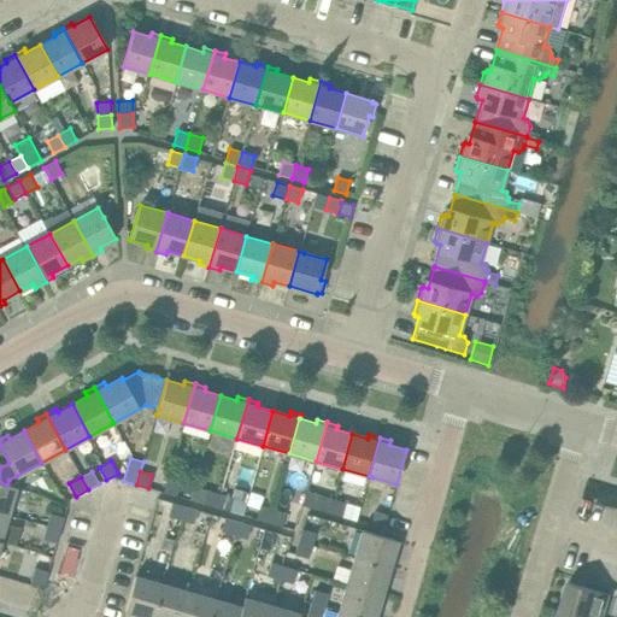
[(168,479),(163,493),(176,497),(180,483),(168,479)]
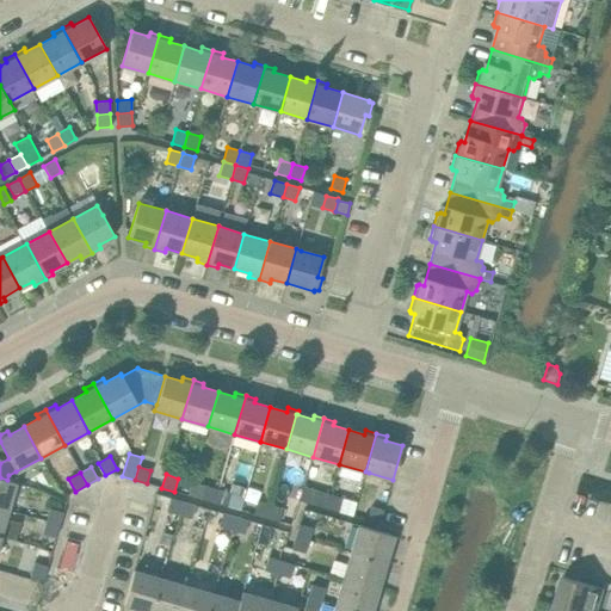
[(16,482),(7,480),(0,477),(0,507),(7,510),(16,482)]
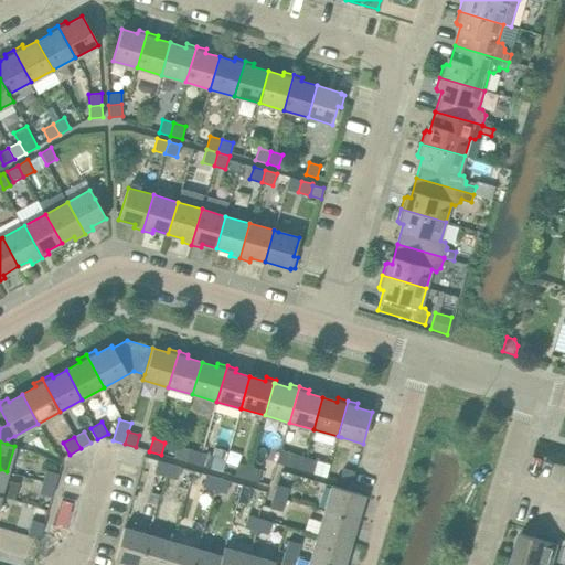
[(198,465),(202,452),(190,449),(178,445),(173,458),(198,465)]
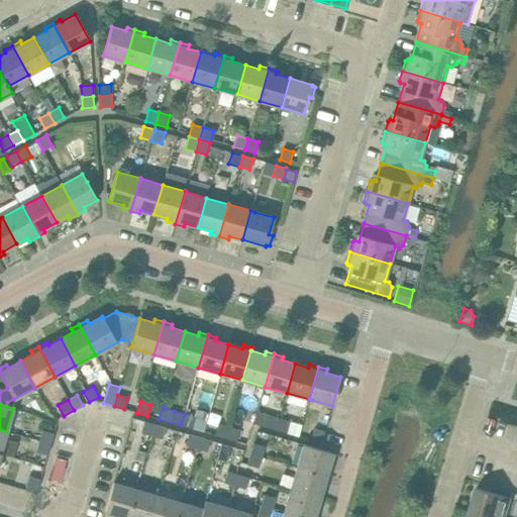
[(203,432),(206,421),(185,414),(181,425),(203,432)]
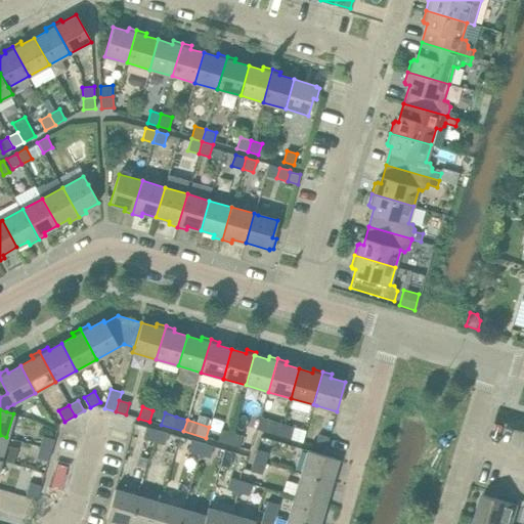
[(279,436),(282,424),(272,421),(268,433),(279,436)]
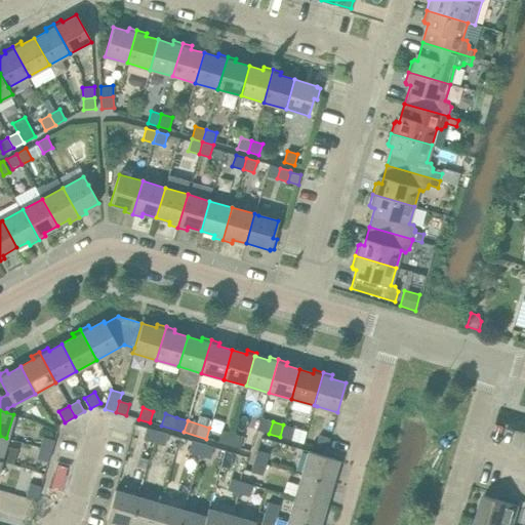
[(290,440),(294,428),(283,425),(280,437),(290,440)]
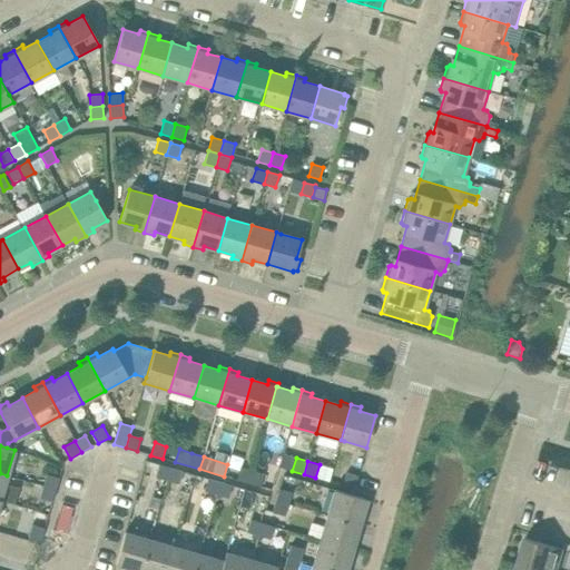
[(167,480),(170,468),(159,464),(156,477),(167,480)]
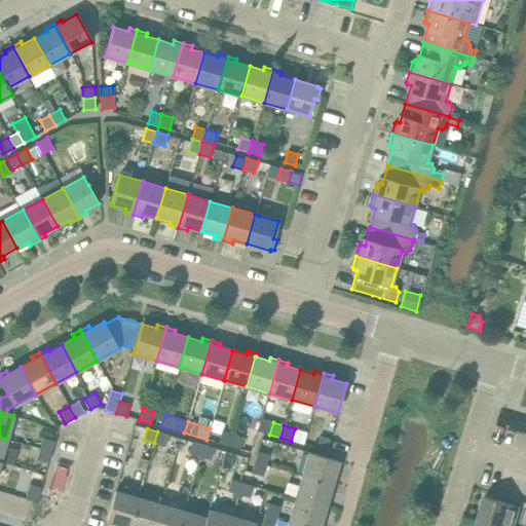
[(168,435),(157,431),(154,443),(165,446),(168,435)]
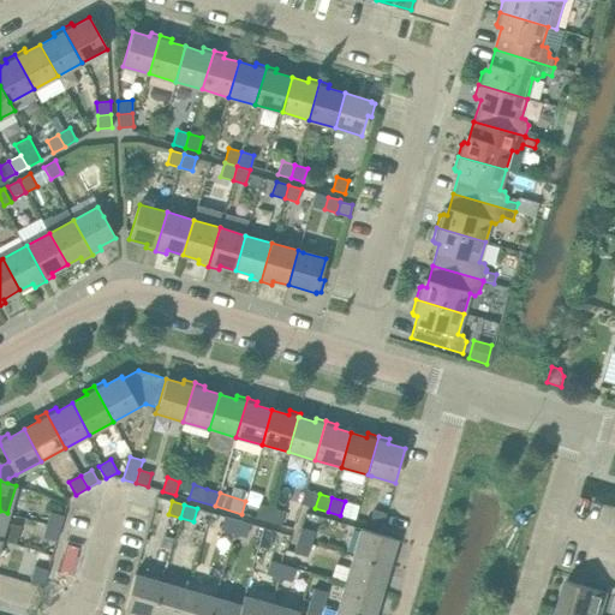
[(268,521),(272,508),(260,505),(255,518),(268,521)]
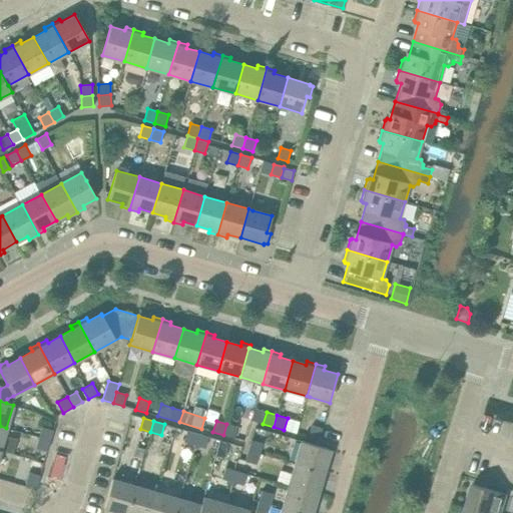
[(233,438),(237,427),(226,424),(223,435),(233,438)]
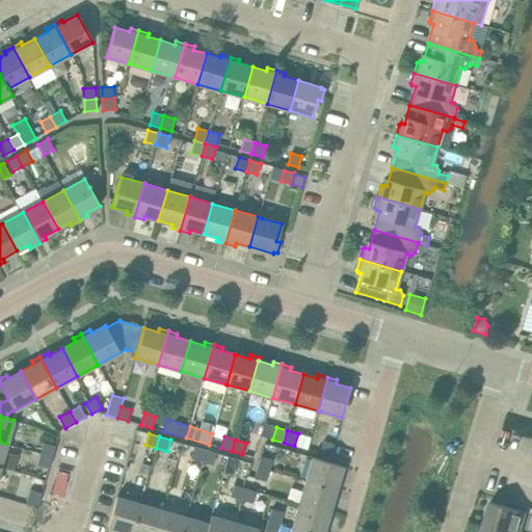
[(330,456),(334,445),(323,441),(319,453),(330,456)]
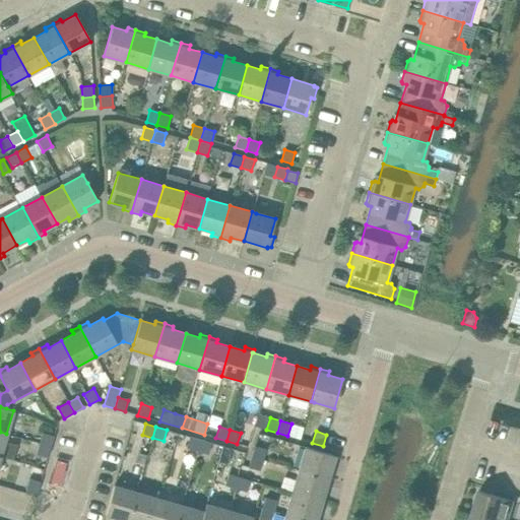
[(51,447),(54,436),(43,433),(40,444),(51,447)]
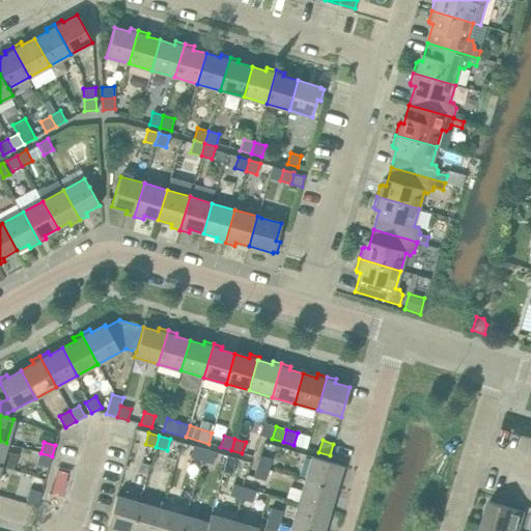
[(201,460),(204,449),(194,446),(190,457),(201,460)]
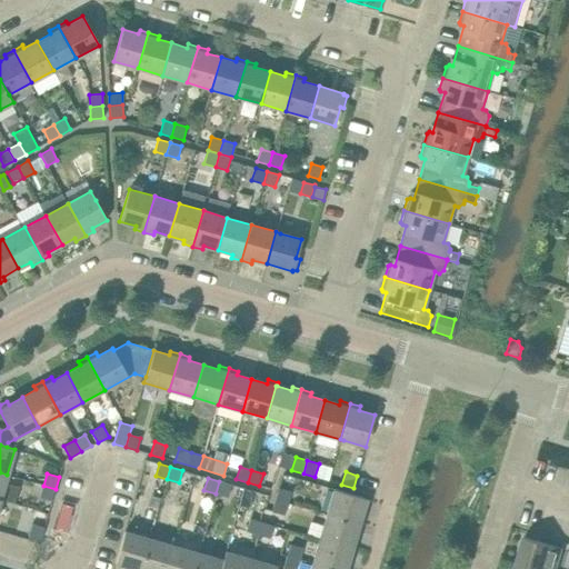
[(227,497),(231,485),(219,481),(216,493),(227,497)]
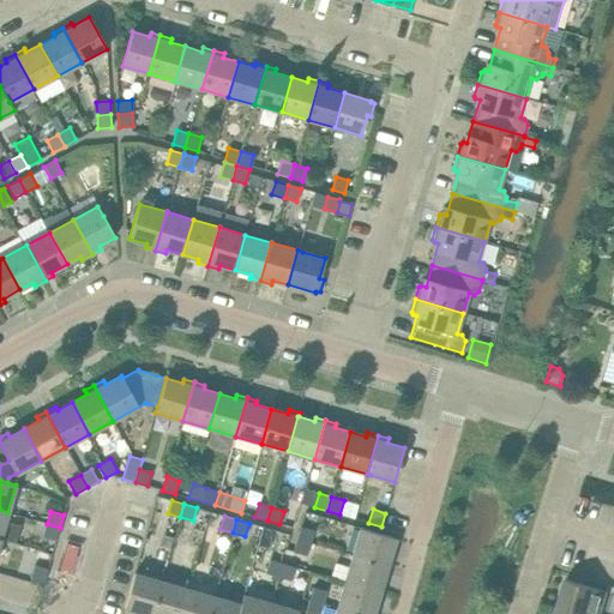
[(56,540),(60,528),(47,524),(43,536),(56,540)]
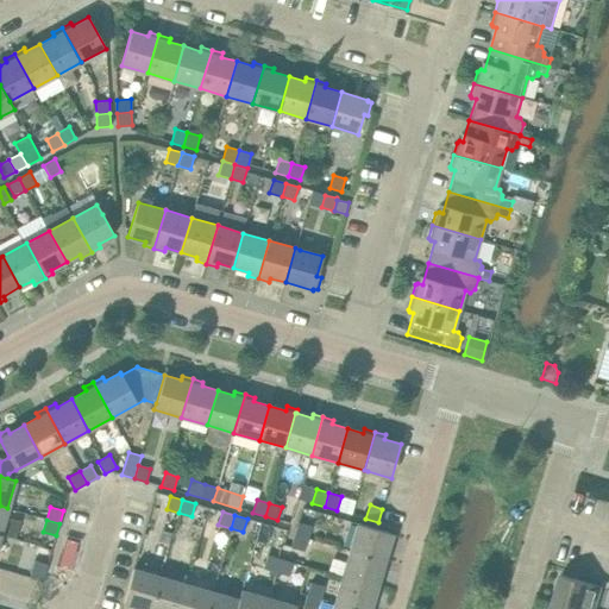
[(308,539),(312,526),(297,522),(294,534),(308,539)]
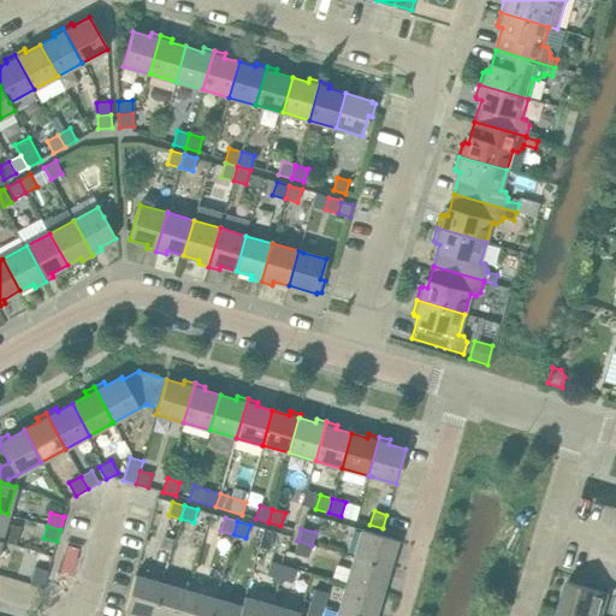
[(389,567),(397,539),(361,529),(353,557),(389,567)]
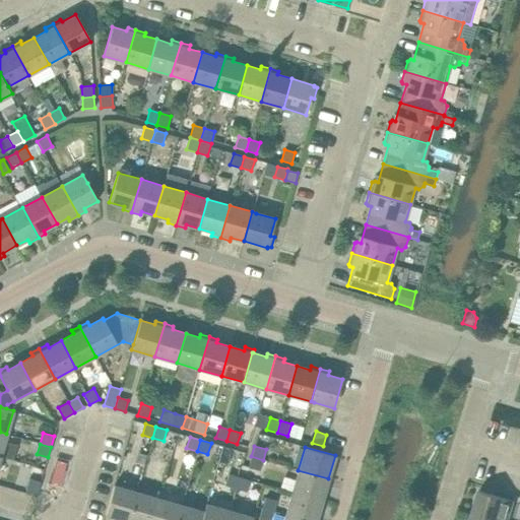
[(259,470),(263,460),(251,456),(248,467),(259,470)]
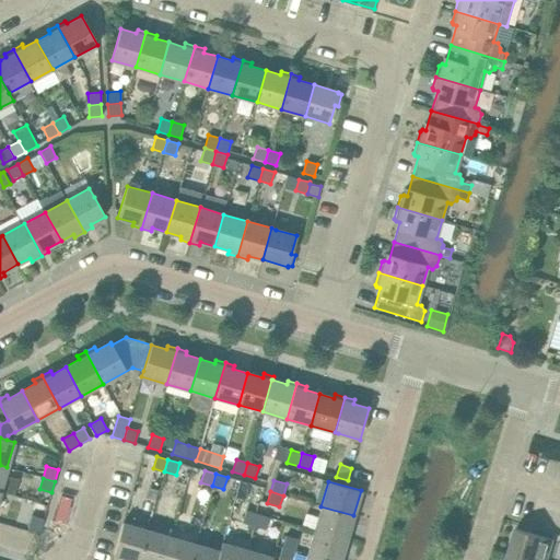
[(347,539),(353,515),(321,506),(314,531),(347,539)]
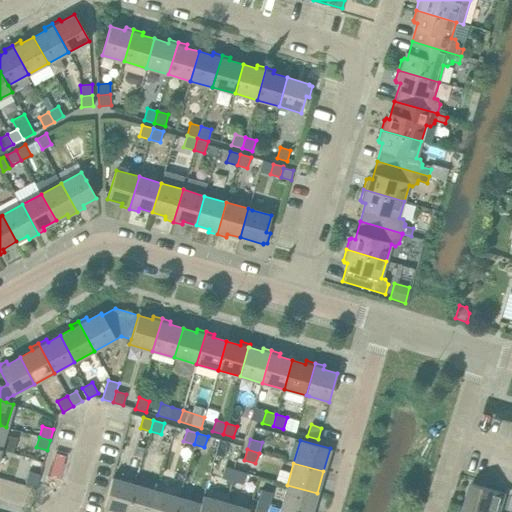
[(232,481),(235,470),(225,467),(222,478),(232,481)]
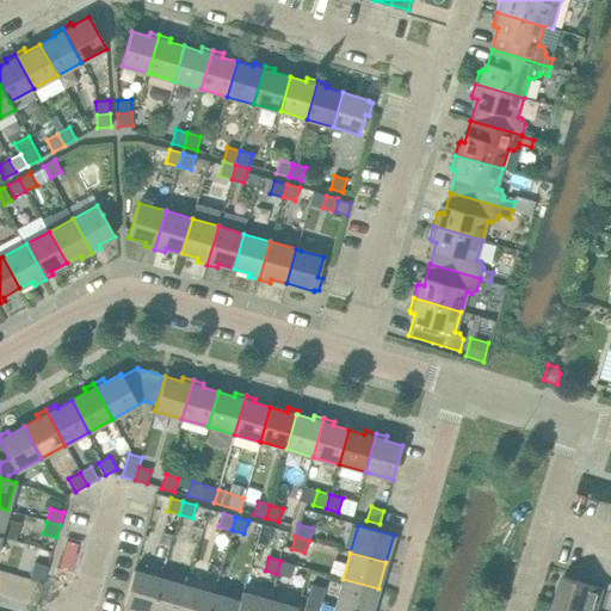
[(290,578),(294,565),(281,561),(277,574),(290,578)]
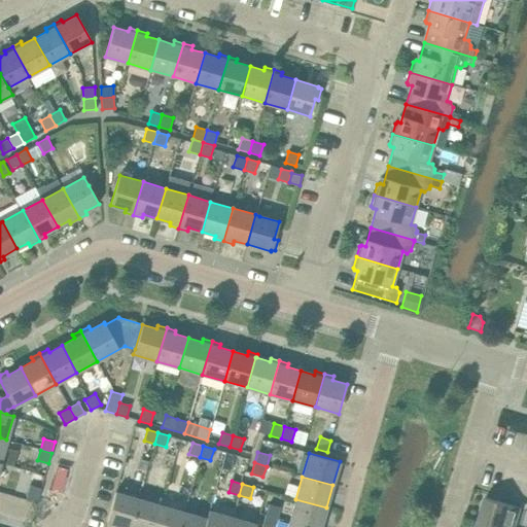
[(38,499),(41,489),(30,485),(27,496),(38,499)]
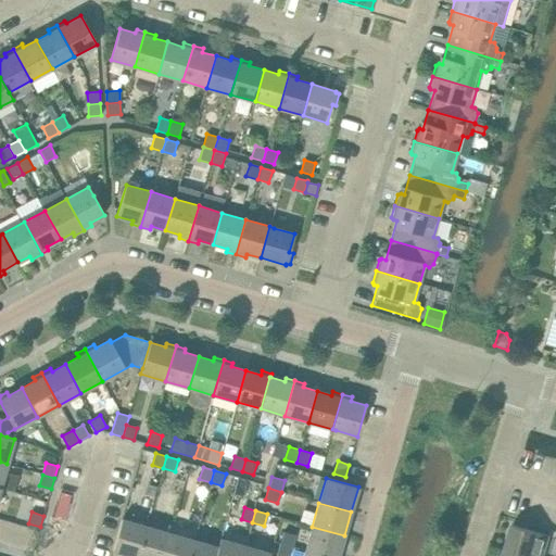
[(128,555),(137,555),(147,527),(122,519),(112,551),(128,555)]
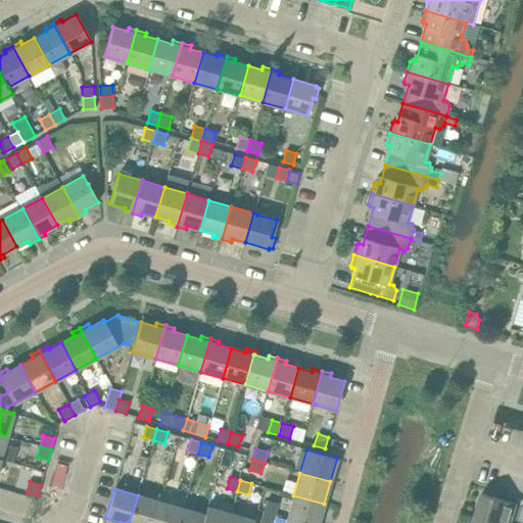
[(482,493),(475,515),(503,522),(511,522),(517,504),(482,493)]
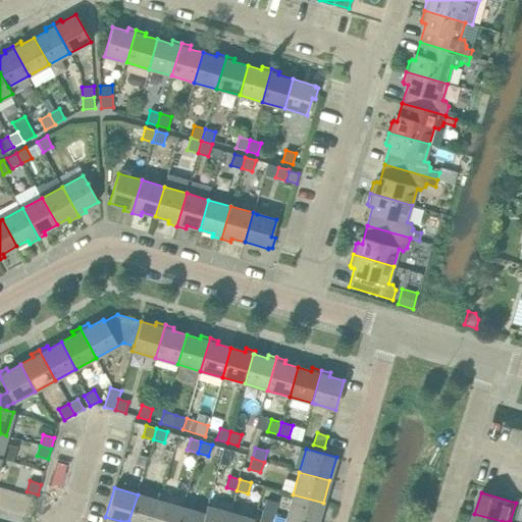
[(153,521),(160,501),(138,494),(128,521),(153,521)]
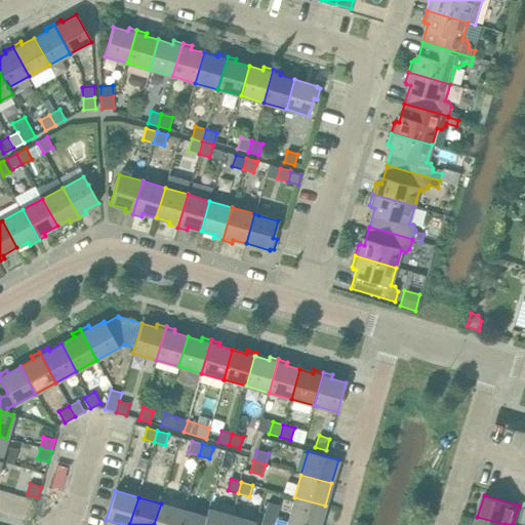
[(307,524),(319,524),(325,506),(294,497),(288,520),(307,524)]
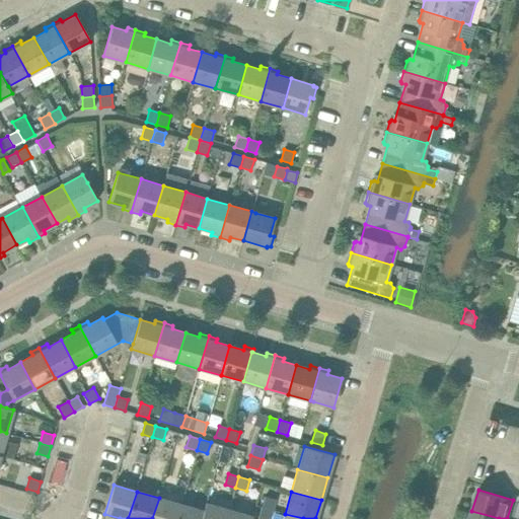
[(273,510),(276,500),(265,496),(262,507),(273,510)]
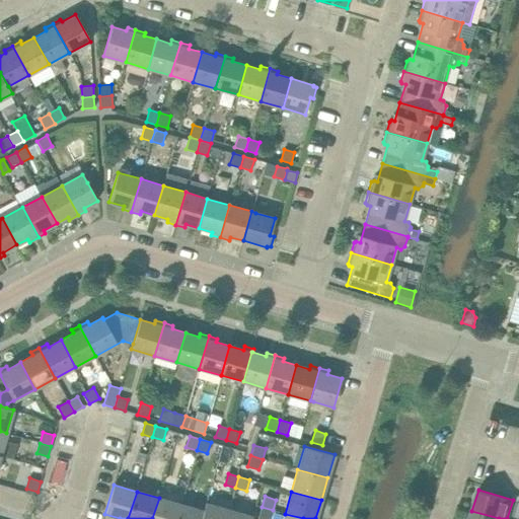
[(176,518),(181,504),(159,498),(152,518),(176,518)]
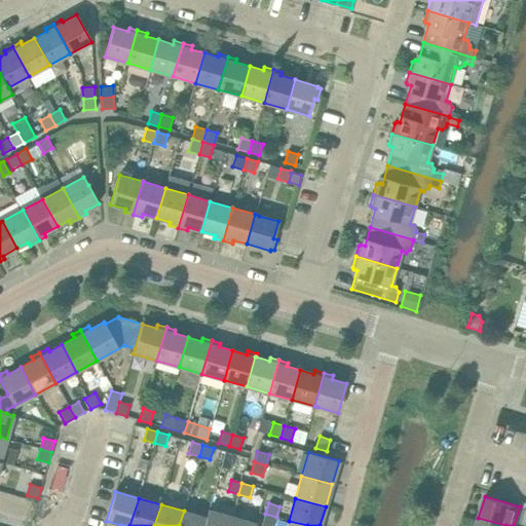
[(229,525),(232,517),(209,510),(205,518),(207,518),(203,525),(229,525)]
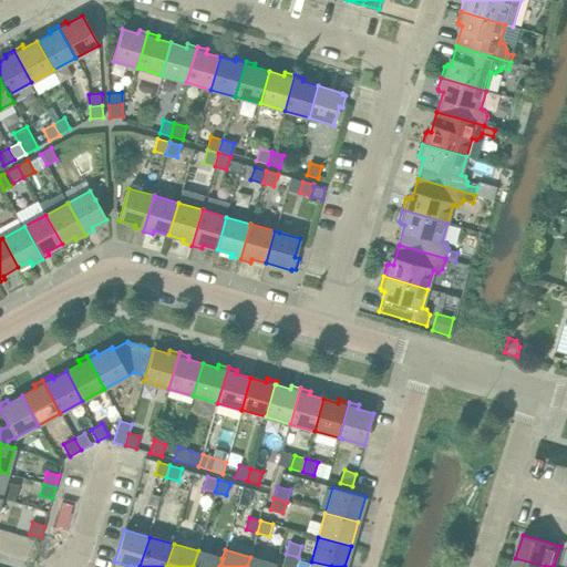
[(219,566),(223,558),(222,558),(198,550),(193,566),(219,566)]
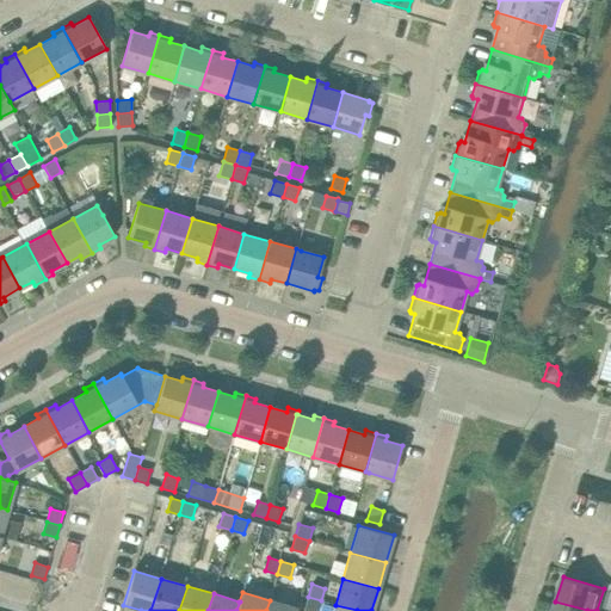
[(310,610),(318,610),(321,600),(308,597),(304,609),(310,610)]
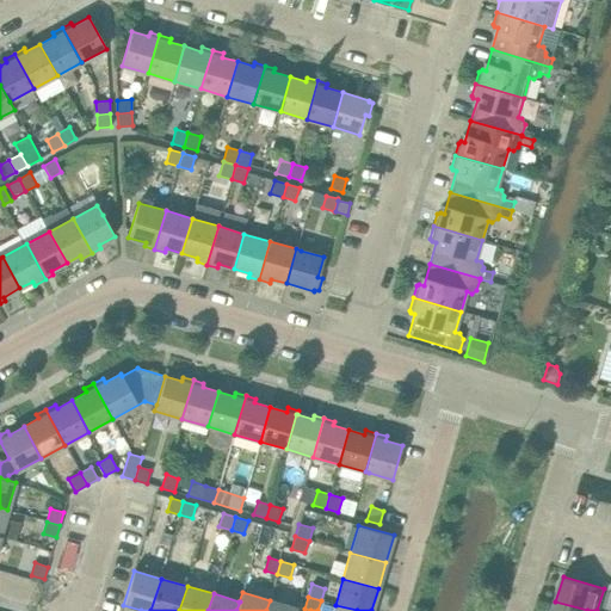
[(295,610),(297,608),(270,600),(266,610),(295,610)]
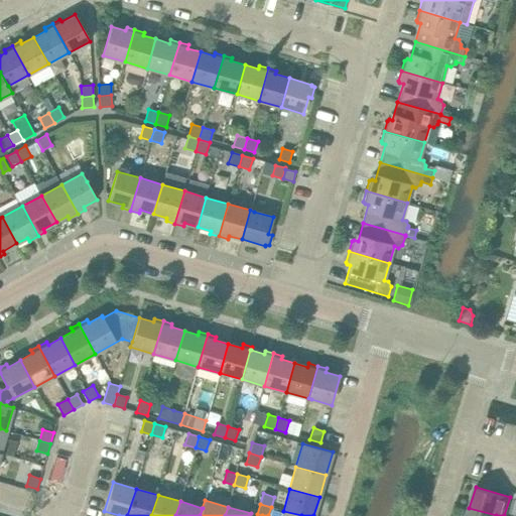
All buildings are outlined.
